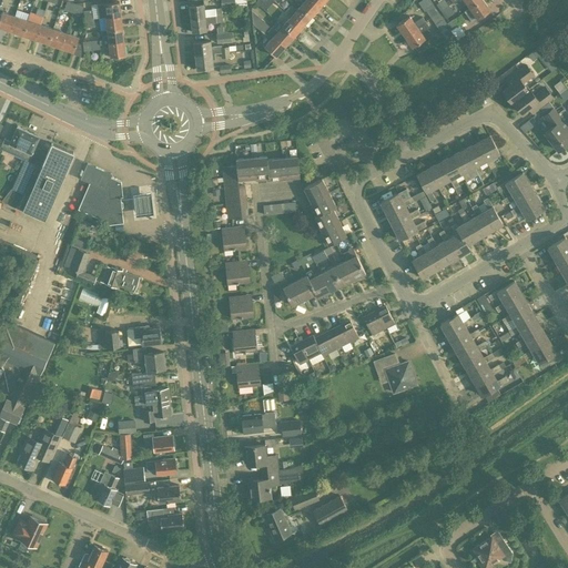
[(300,6),(312,17),(320,7),(313,0),(300,0),(303,2),(300,6)]
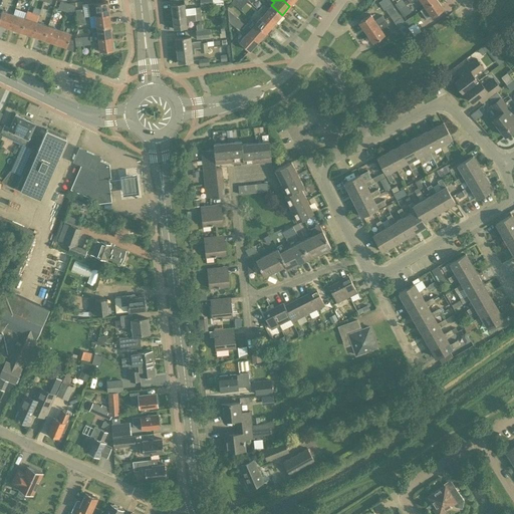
[(400,0),(395,4),(400,12),(404,9),(403,7),(406,5),(402,0),(400,0)]
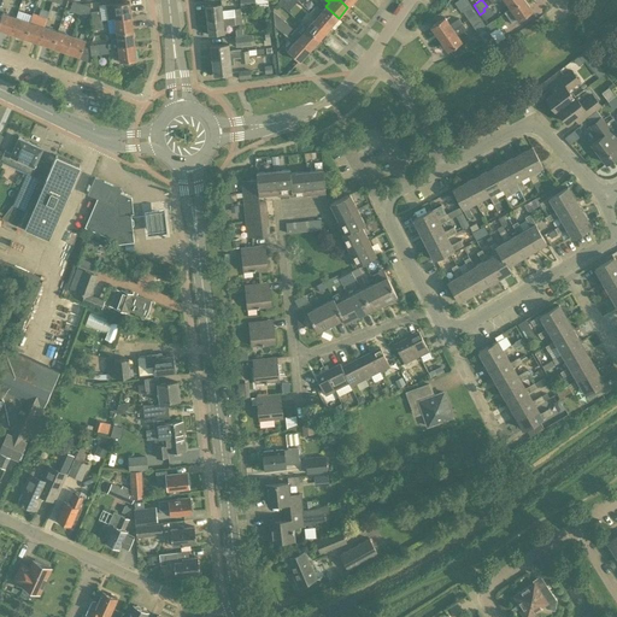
[(519,21),(533,11),(524,0),(522,0),(510,9),(505,12),(513,25),(519,21)]
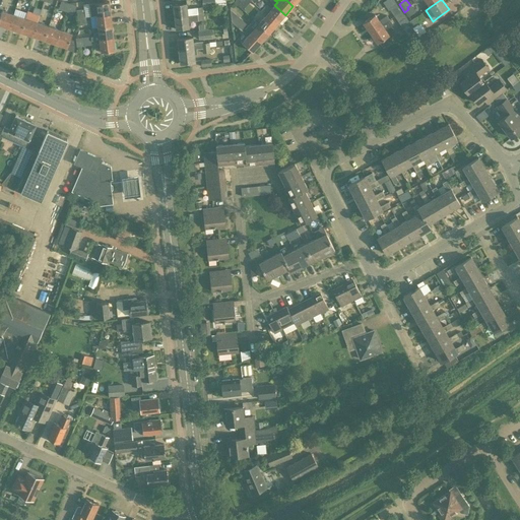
[(59,9),(65,11),(66,8),(68,8),(70,4),(61,1),(59,9)]
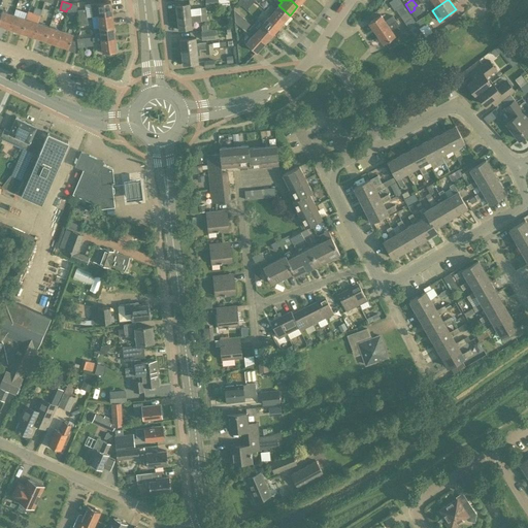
[(112,14),(110,2),(91,4),(92,17),(98,17),(112,14)]
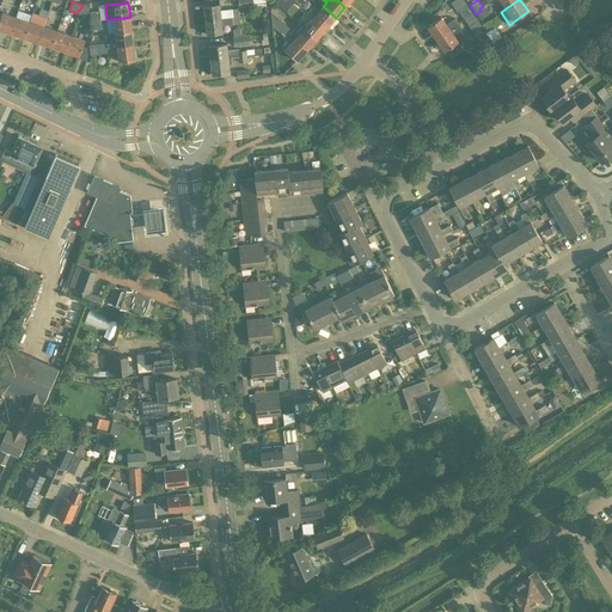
[(206,19),(220,18),(219,4),(203,6),(206,19)]
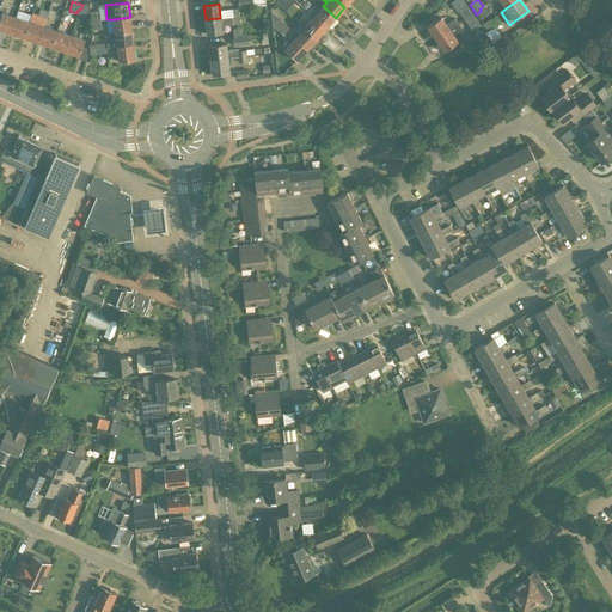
[(90,7),(83,5),(80,10),(78,10),(77,13),(86,17),(90,7)]
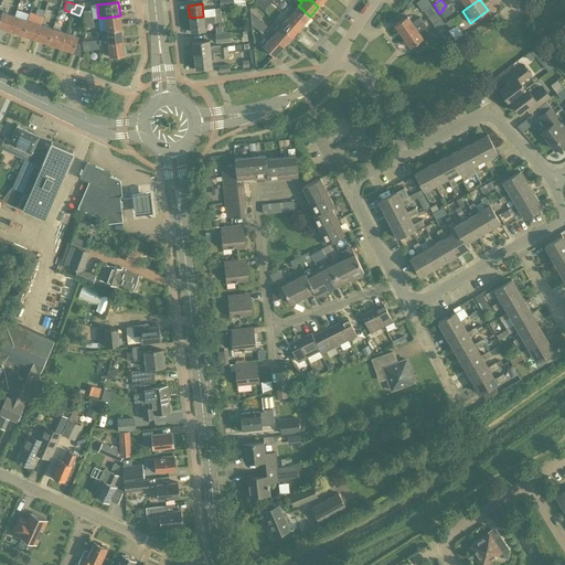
[(301,27),(310,17),(298,6),(295,10),(289,4),(284,11),(289,16),(301,27)]
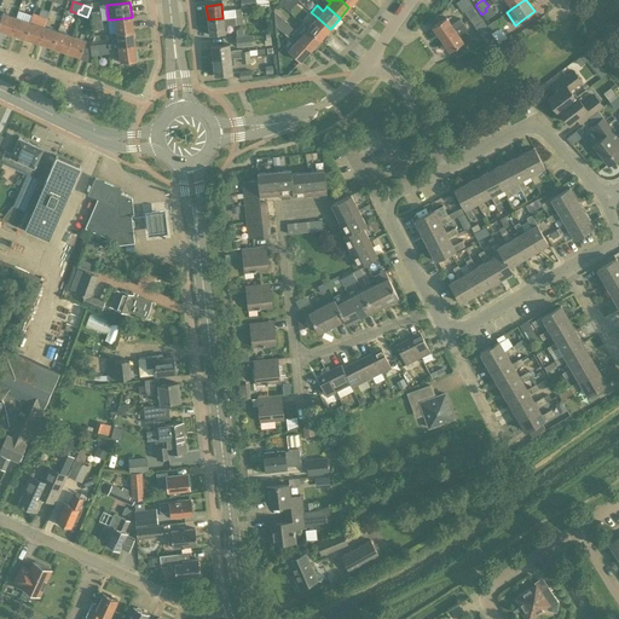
[(486,11),(481,15),(486,21),(495,15),(489,6),(485,9),(486,11)]
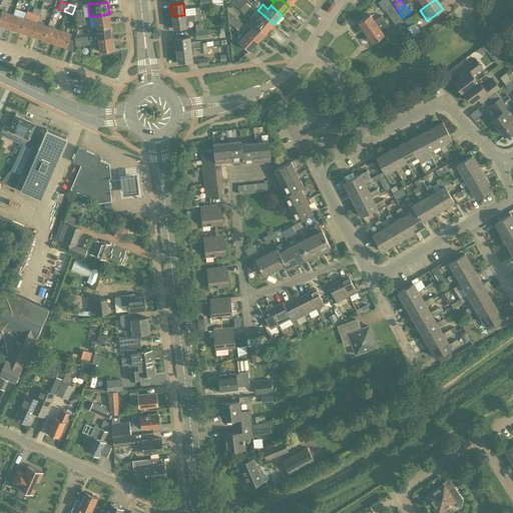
[(392,6),(385,10),(390,17),(393,15),(392,13),(395,11),(392,6)]
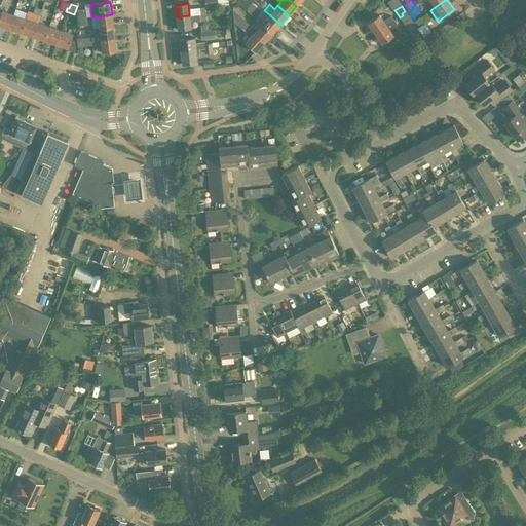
[(77,10),(78,17),(82,17),(82,19),(86,19),(86,17),(85,9),(77,10)]
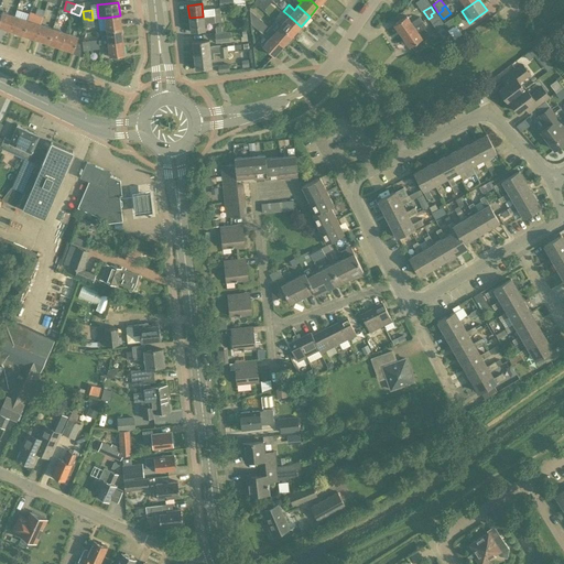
[(0,15),(0,28),(10,31),(14,17),(1,12),(0,15)]
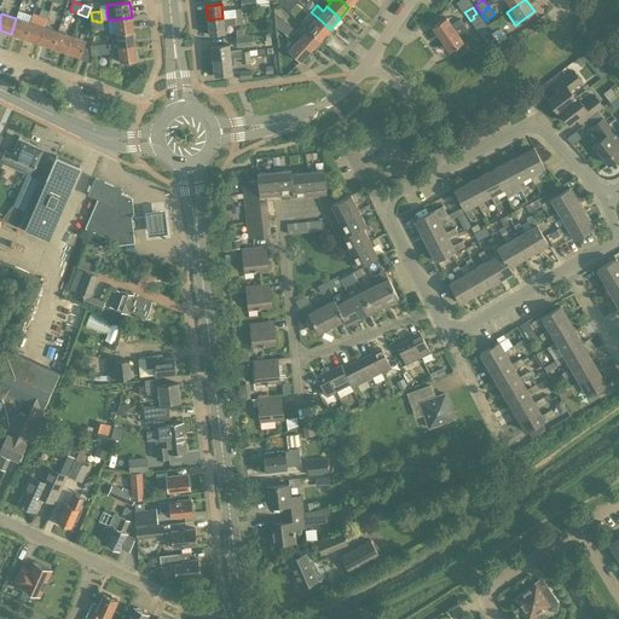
[(24,39),(38,44),(42,28),(44,28),(47,18),(33,13),(29,23),(24,39)]
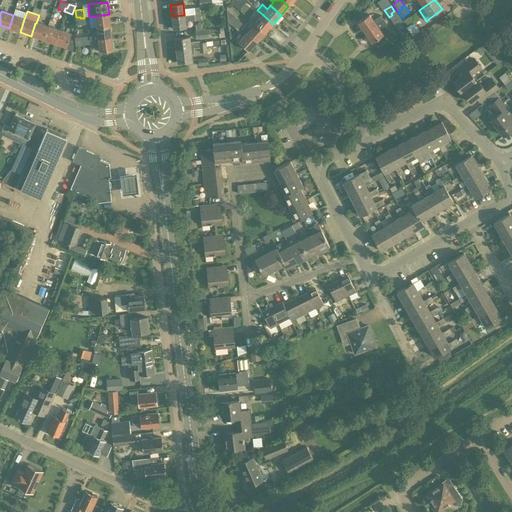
[(399,17),(395,11),(394,11),(391,13),(392,15),(389,17),(393,22),(399,17)]
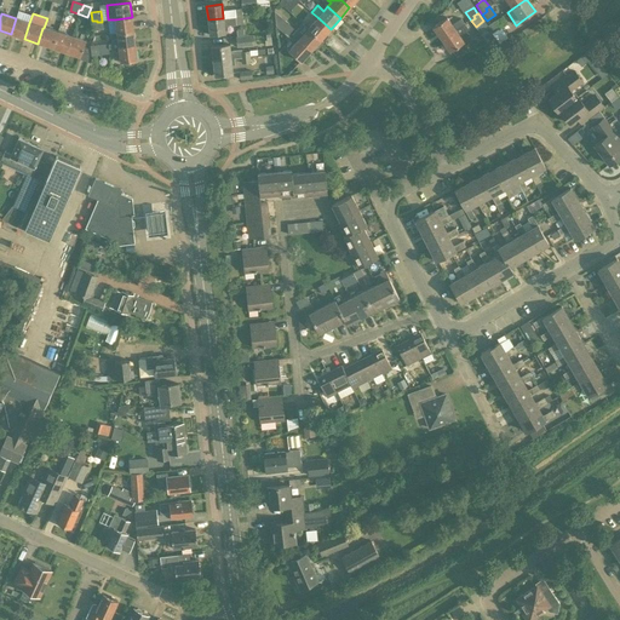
[(223,18),(208,19),(210,34),(225,33),(224,26),(244,23),(242,16),(235,17),(223,18)]
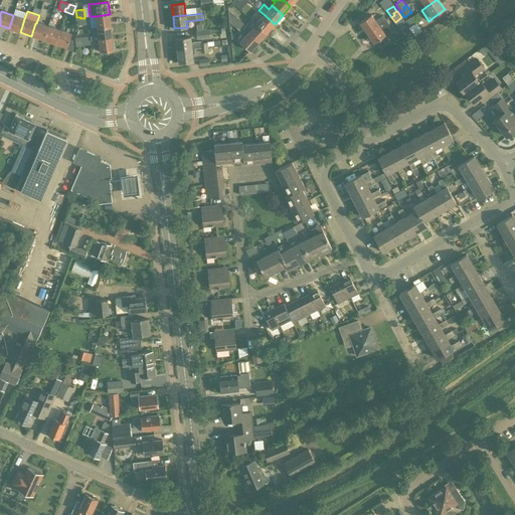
[(110,14),(96,16),(97,28),(111,26),(110,14)]
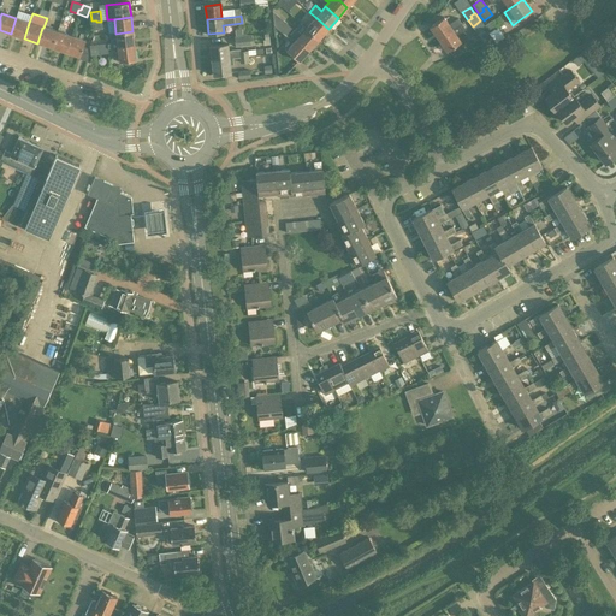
[(329,29),(315,17),(306,28),(319,40),(329,29)]
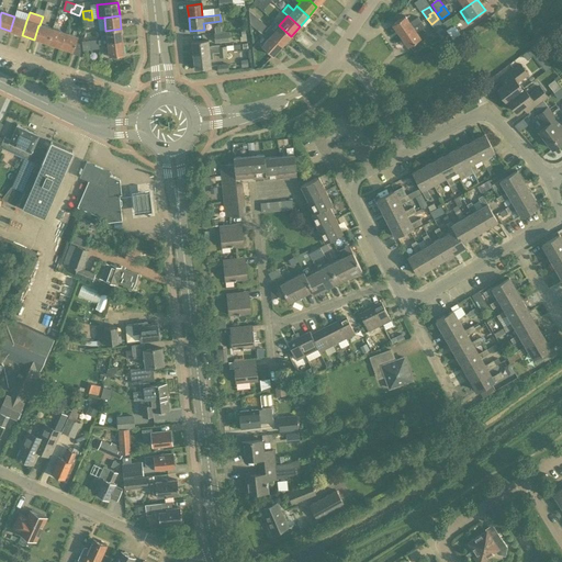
[(10,31),(22,35),(26,21),(14,17),(10,31)]
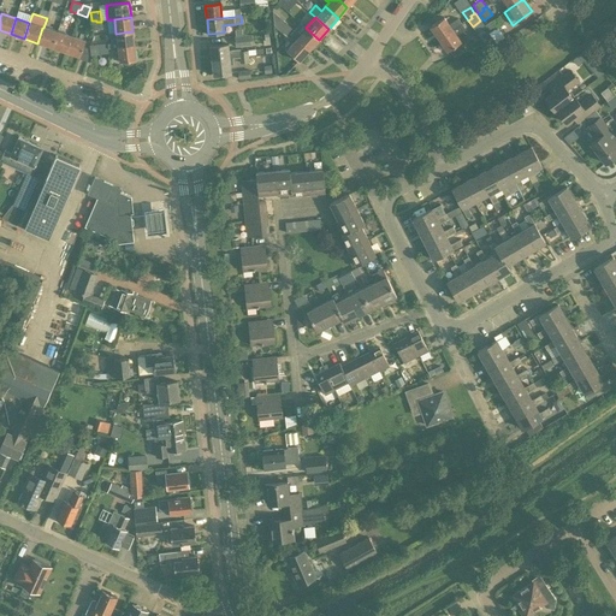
[(284,28),(286,24),(280,18),(273,27),(282,34),(285,29),(284,28)]
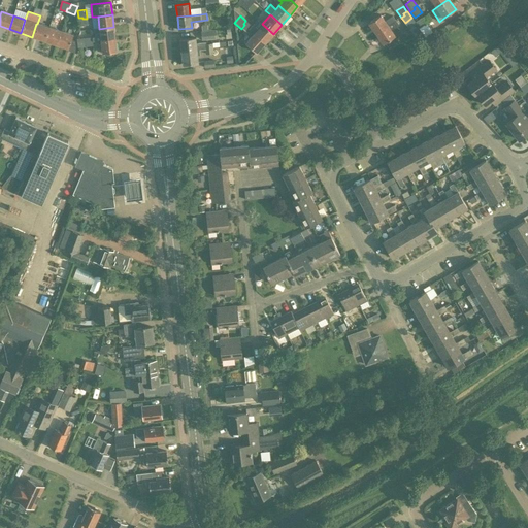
[(369,24),(376,34),(396,21),(392,15),(385,21),(381,15),(369,24)]
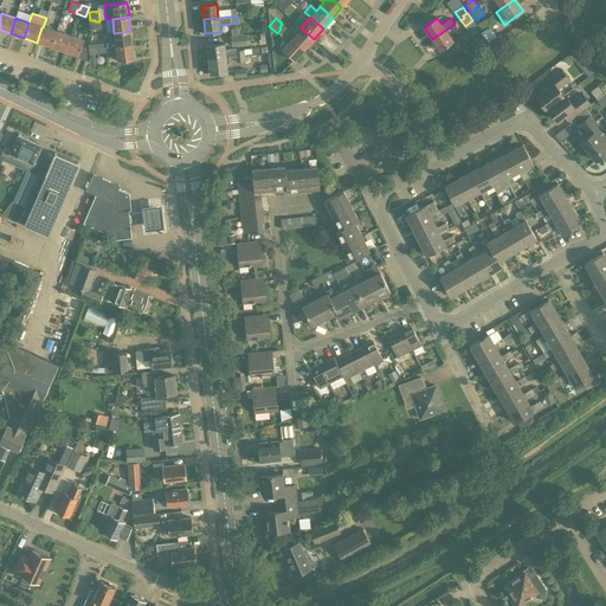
[(95,20),(90,20),(91,31),(101,28),(100,20),(100,21),(95,21),(95,20)]
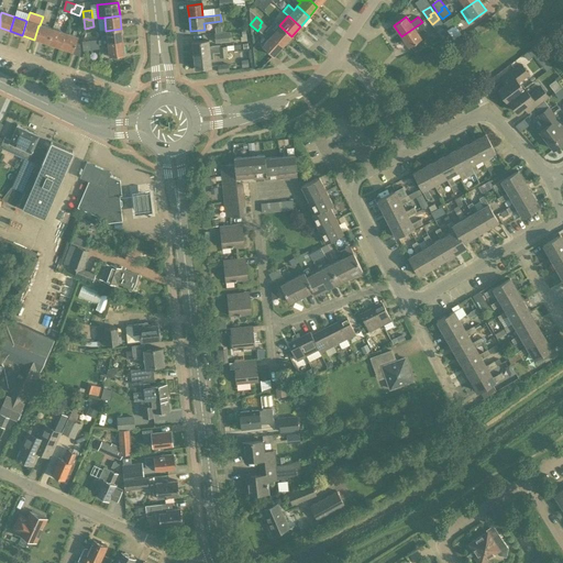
[(448,31),(454,26),(450,19),(442,24),(446,32),(448,31)]
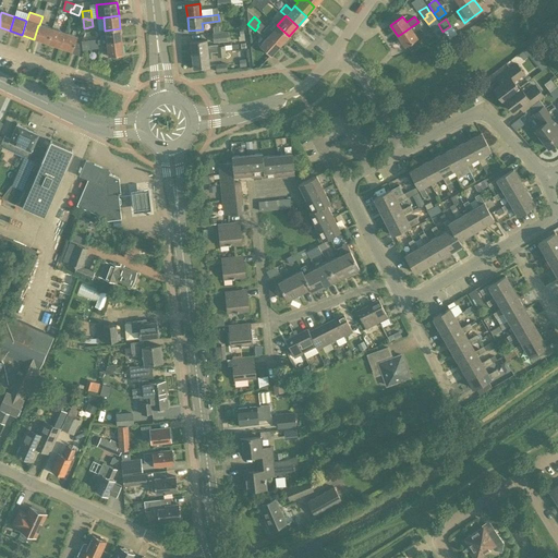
[(266,27),(259,22),(257,25),(258,26),(255,31),(262,35),(264,32),(267,28),(266,27)]
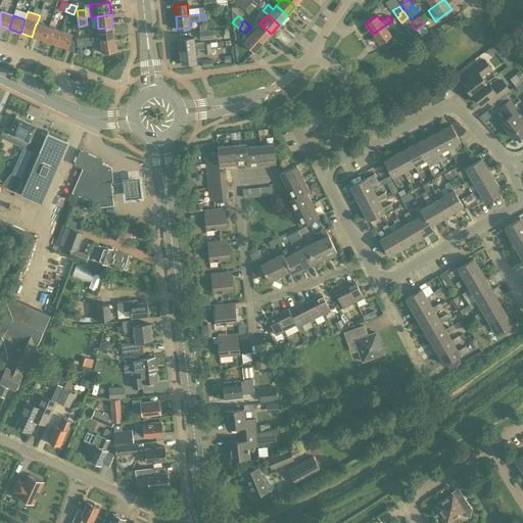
[(392,20),(373,34),(380,44),(391,36),(392,37),(398,33),(393,26),(395,25),(392,20)]
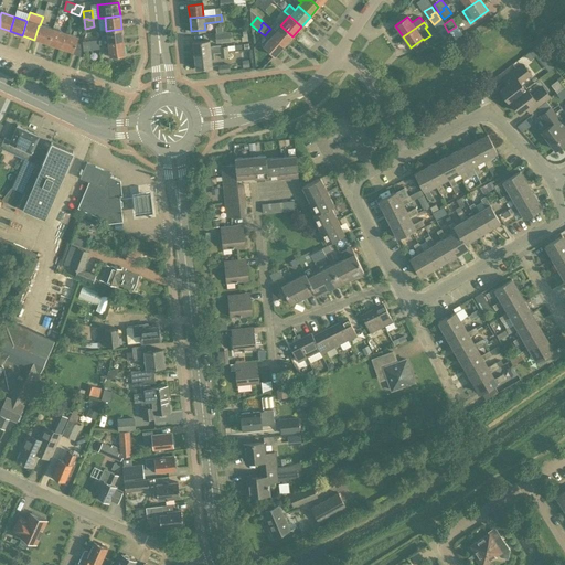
[(39,25),(34,40),(48,43),(52,29),(40,25),(39,25)]
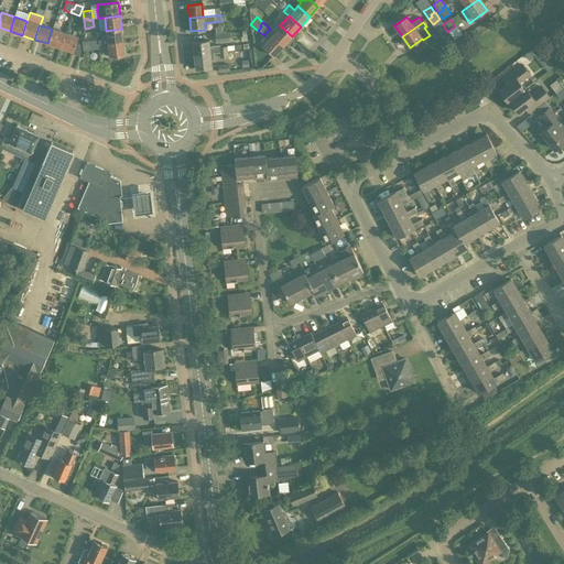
[(270,26),(269,28),(270,29),(267,32),(272,35),(283,46),(286,42),(289,44),(294,38),(292,36),(280,25),(275,32),(270,26)]
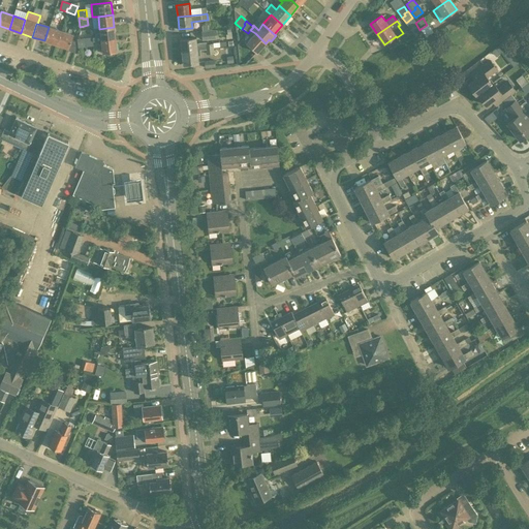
[(44,40),(56,44),(61,31),(49,27),(44,40)]
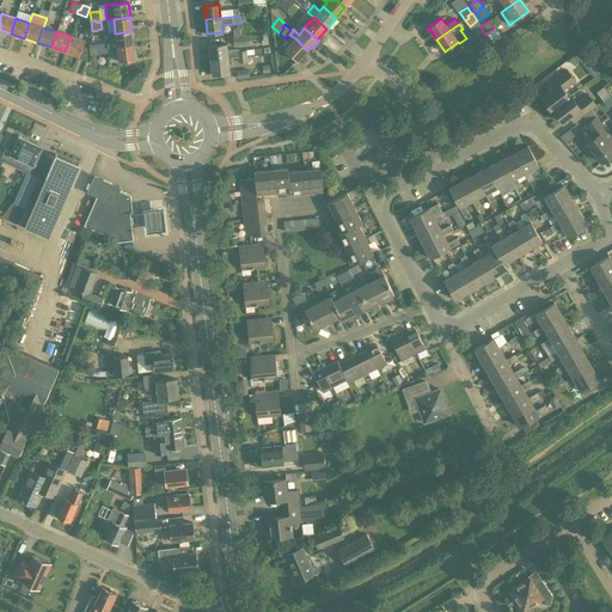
[(108,48),(117,47),(133,46),(132,31),(115,34),(109,34),(110,43),(108,43),(108,48)]
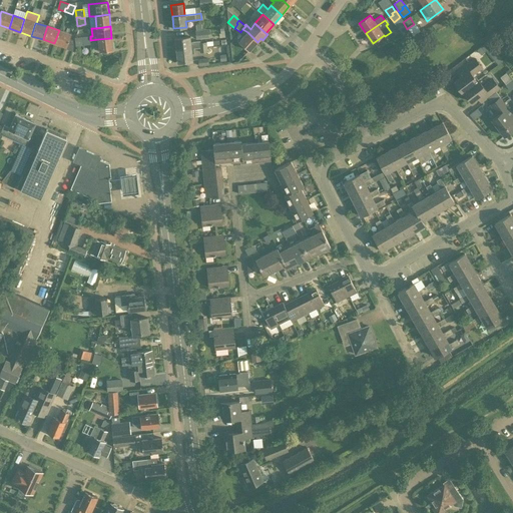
[(492,26),(484,30),(486,35),(495,31),(492,26)]
